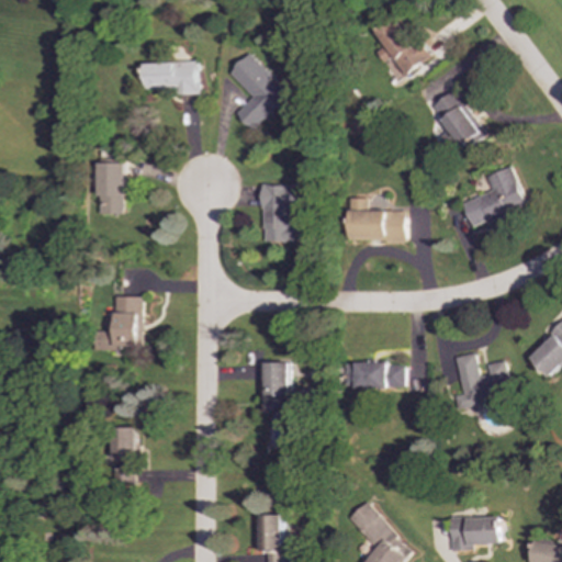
[(408,76),(430,59),(400,17),(378,33),(388,45),(379,52),(386,63),(394,56),(408,76)]
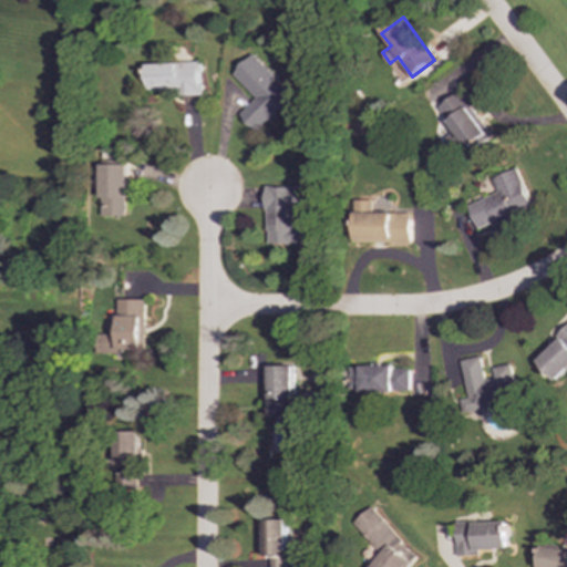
[(292,95),(253,53),(232,74),(255,99),(238,114),(255,132),(292,95)]
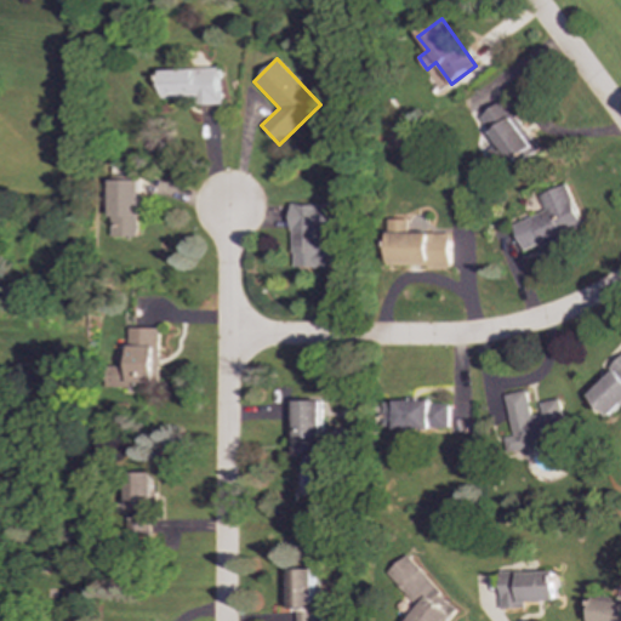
[(217,68),(159,69),(160,103),(217,101),(217,68)]
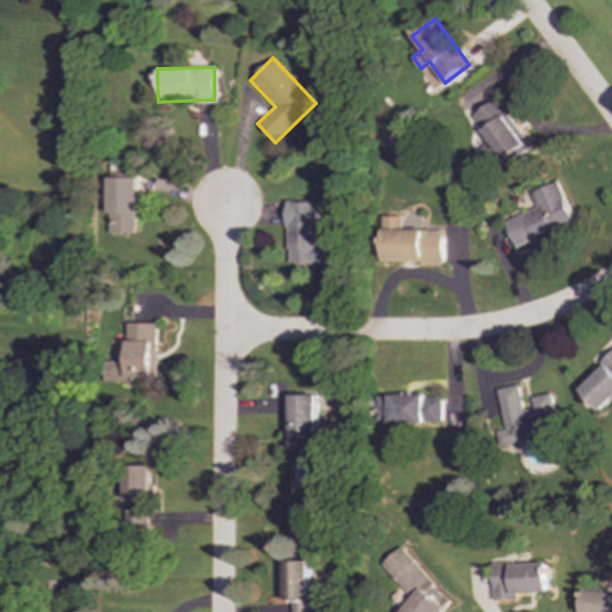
[(475,116),(494,144),(487,148),(501,170),(532,148),(497,99),(475,116)]
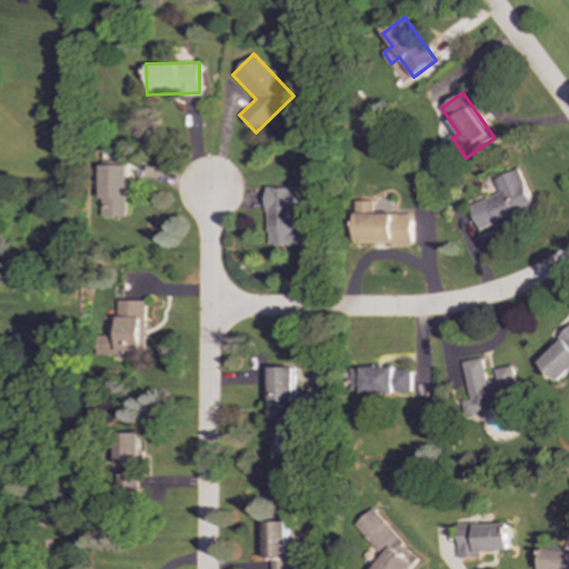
[(126,166),(99,165),(99,217),(126,218),(126,166)]
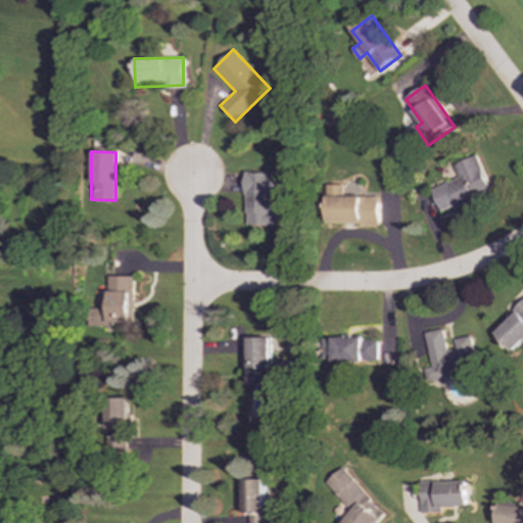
[(442,210),(493,192),(480,155),(457,164),(462,178),(434,188),(442,210)]
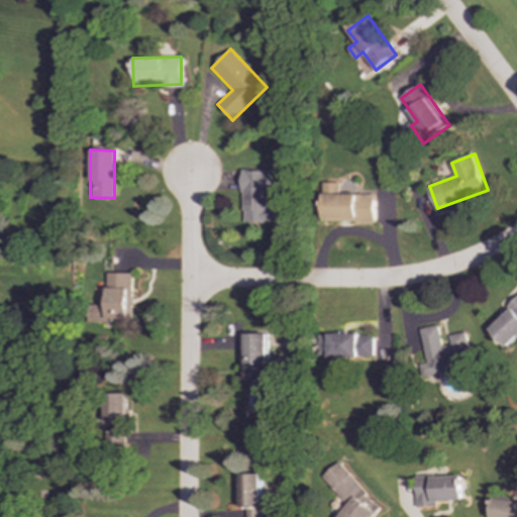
[(242,222),(281,222),(281,208),(268,208),(269,192),(286,192),(286,171),(243,171),(242,222)]
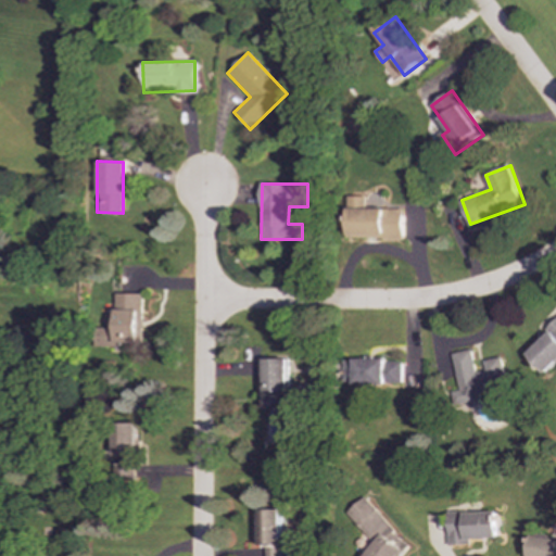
[(366,197),(348,197),(348,238),(403,239),(404,209),(366,209),(366,197)]
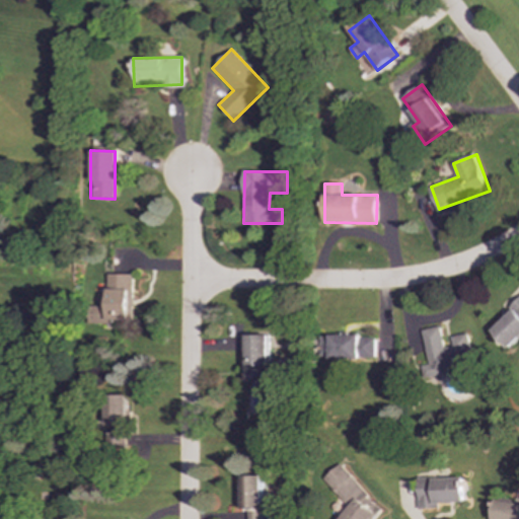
[(132,274),(106,274),(106,306),(95,306),(95,324),(112,324),(112,320),(132,320),(132,274)]
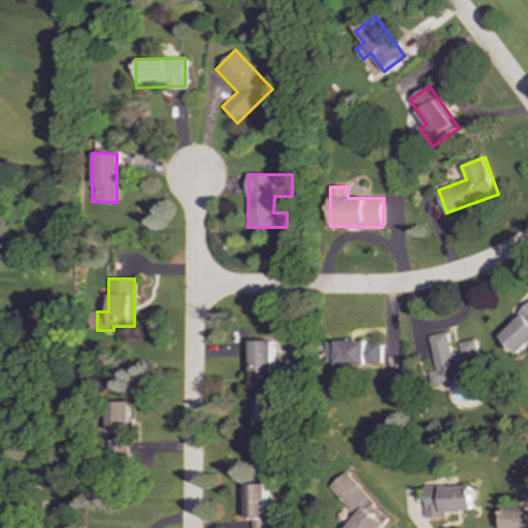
[(527,306),(521,314),(524,317),(503,336),(521,355),(527,348),(527,306)]
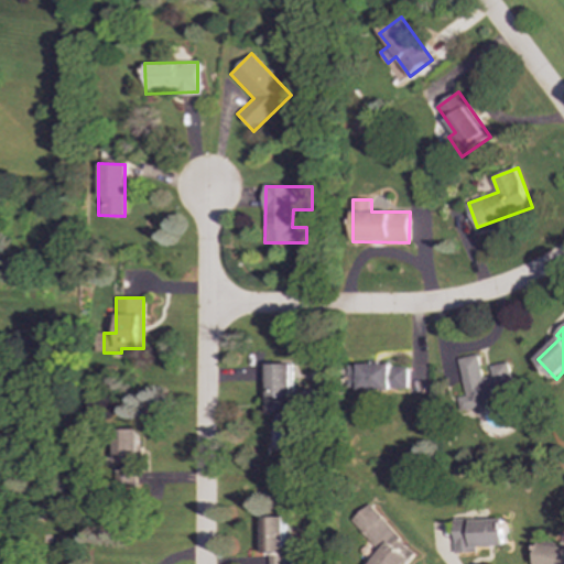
[(459,358),(466,397),(461,398),(462,409),(516,400),(510,362),(491,366),(494,377),(483,378),(479,355),(459,358)]
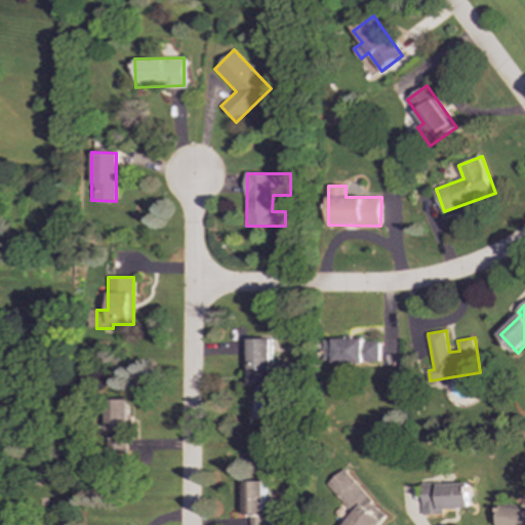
[(273,339),(247,338),(246,386),(272,386),(273,339)]
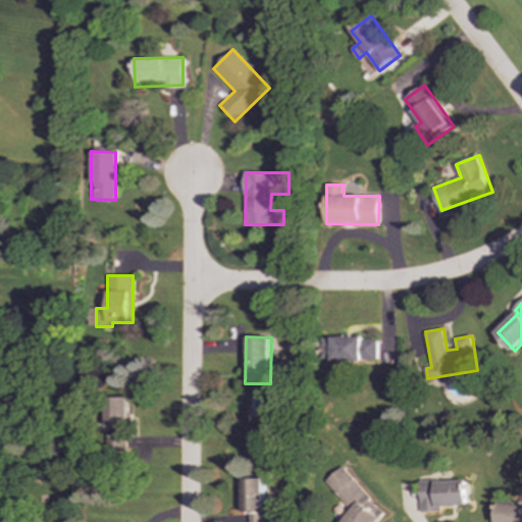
[(377,338),(332,337),(331,361),(376,362),(377,338)]
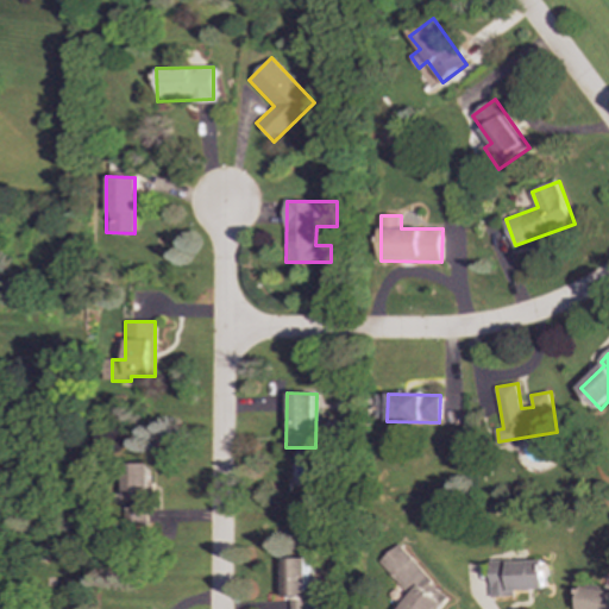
[(126,463),(125,512),(137,512),(136,519),(149,519),(150,464),(126,463)]
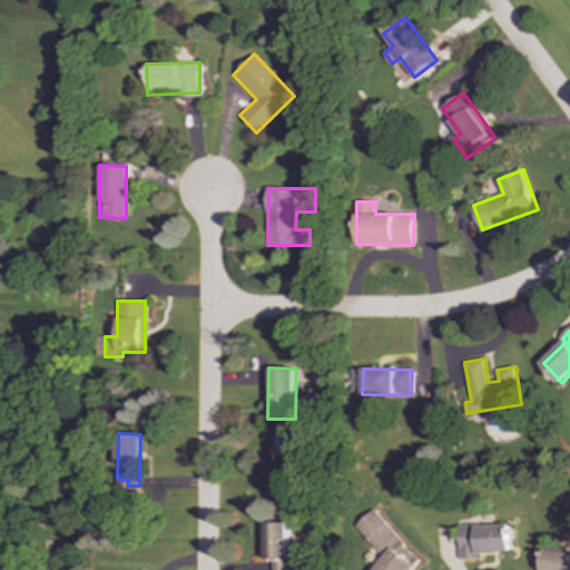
[(385,553),(373,569),(410,569),(422,553),(365,514),(353,532),(385,553)]
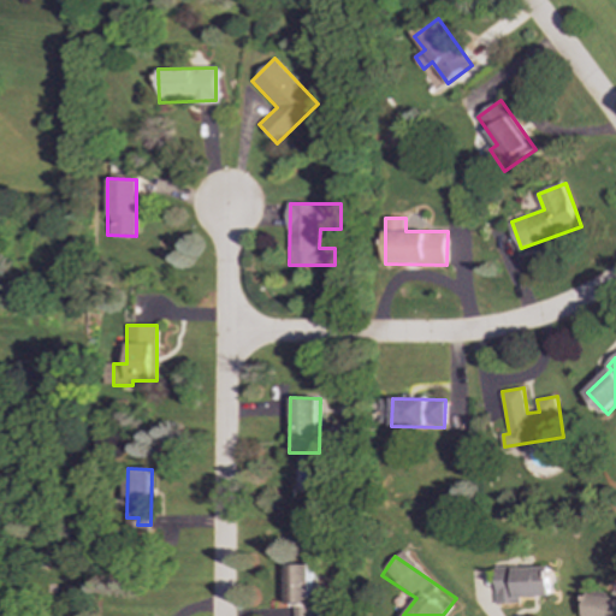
[(289,566),(289,605),(296,605),(296,615),(314,615),(314,564),(289,566)]
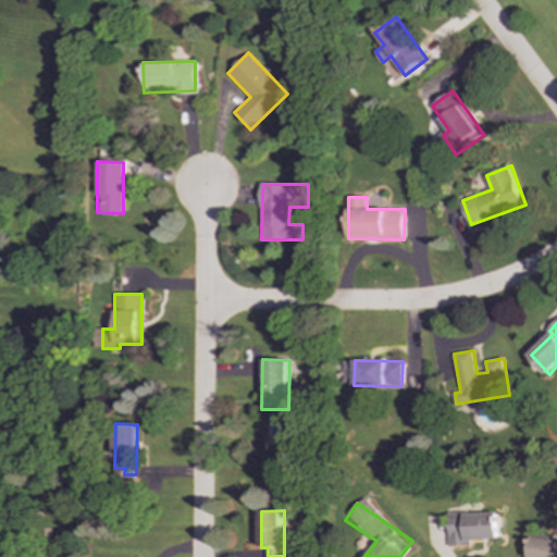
[(499,539),(499,511),(449,514),(450,544),(470,543),(470,540),(499,539)]
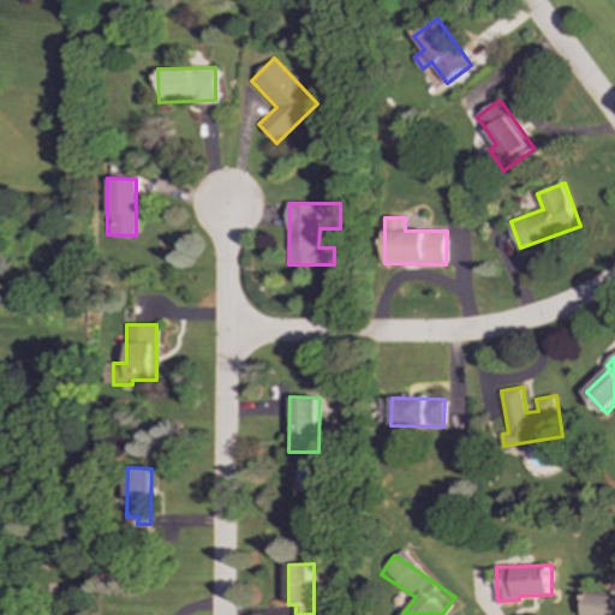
[(614,614),(614,596),(591,592),(587,614),(614,614)]
